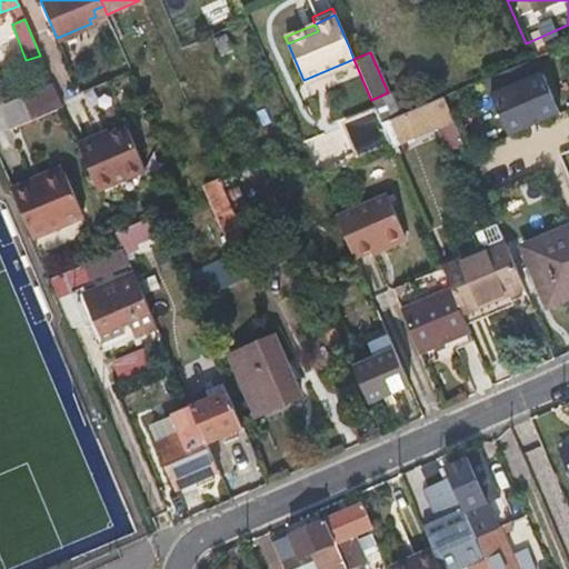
[(559,109),(536,55),(485,77),(509,132),(533,121),(532,120),(559,109)]
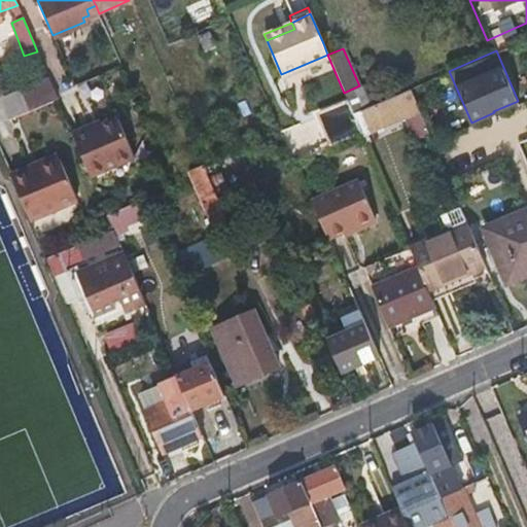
[(16,90),(28,111),(58,99),(48,77),(16,90)]
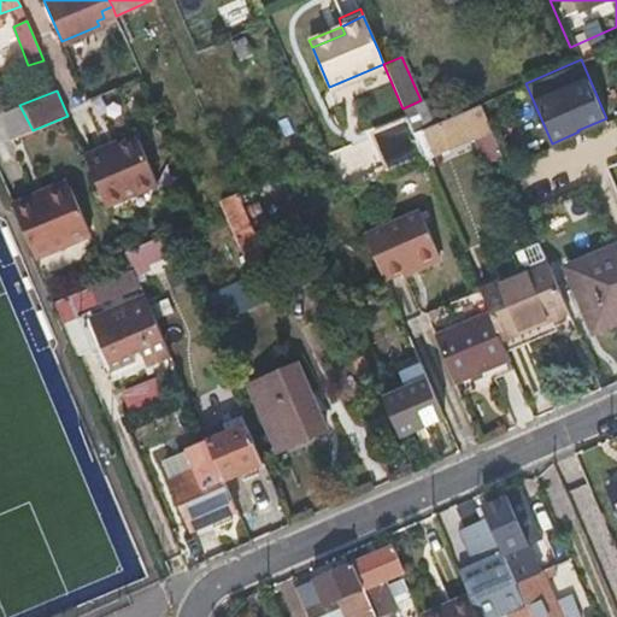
[(406,117),(412,130),(432,122),(422,99),(421,100),(403,109),(406,117)]
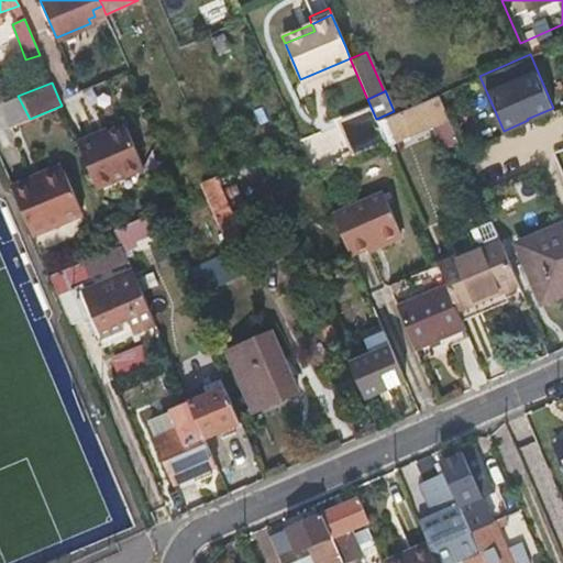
[(376,119),(385,139),(446,111),(438,92),(394,111),(376,119)]
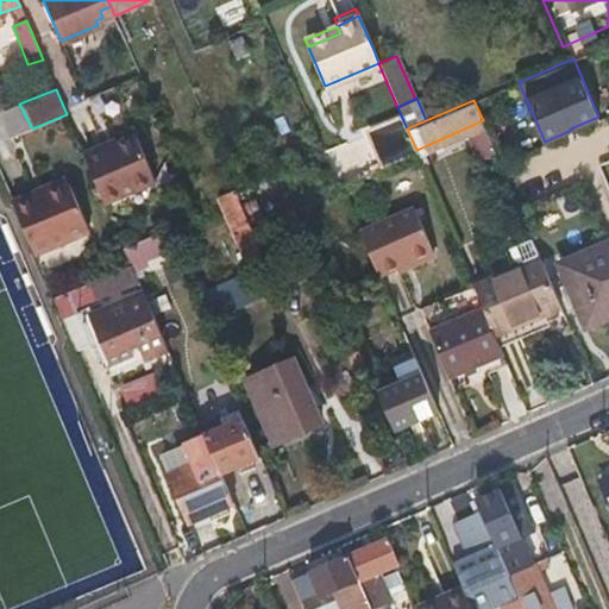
[(401,115),(322,151),(331,170),(338,184),(416,150),(407,129),(401,115)]
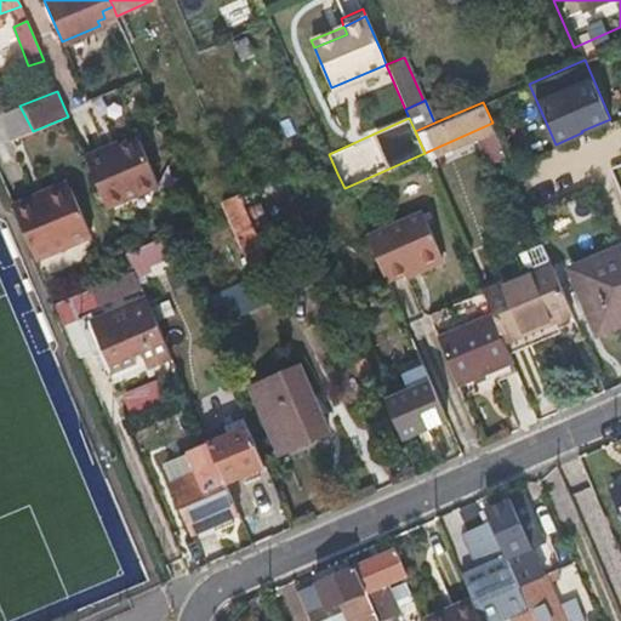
[(106,148),(85,155),(106,205),(157,183),(136,138),(107,152),(106,148)]
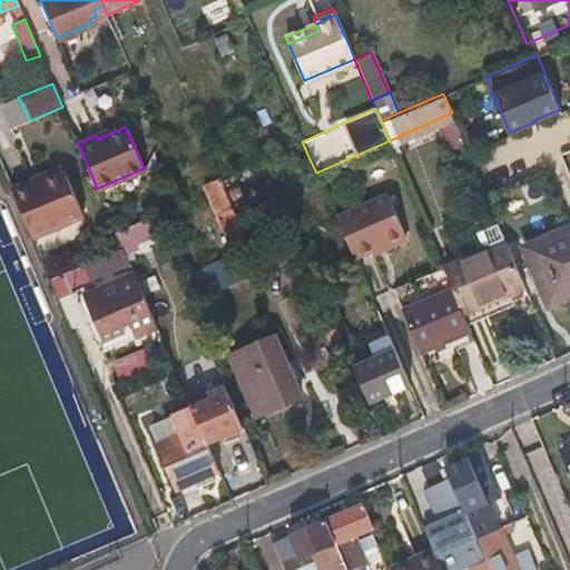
[(33,184),(61,173),(58,167),(30,178),(33,184)]
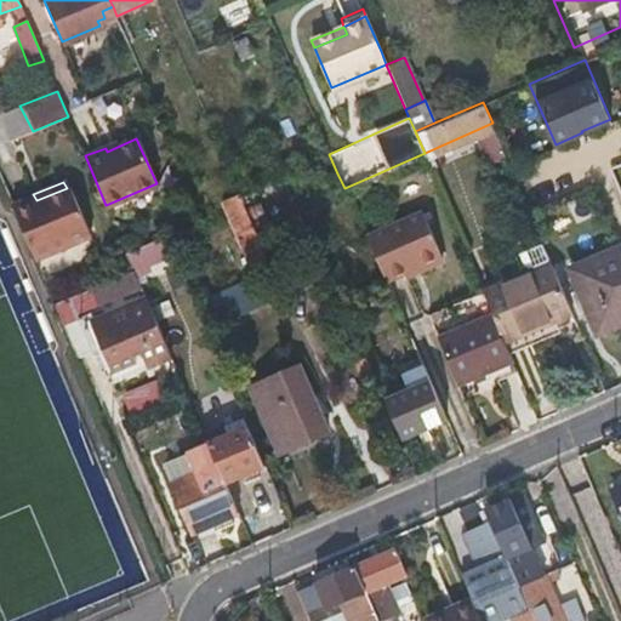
[(33,194),(12,203),(34,254),(86,233),(67,188),(36,200),(33,194)]
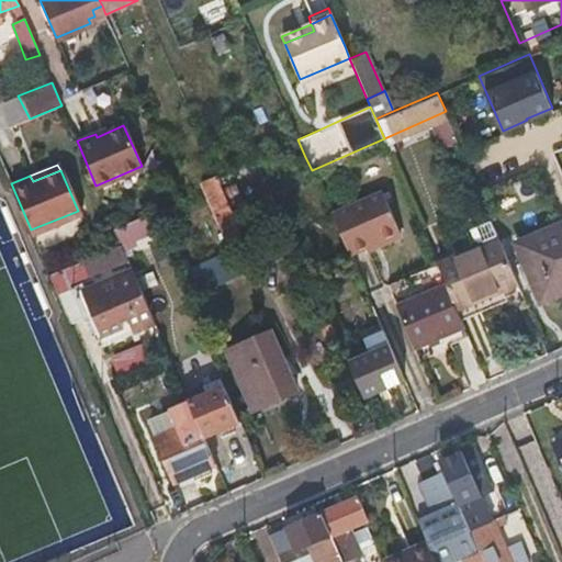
[(201,182),(231,250),(246,244),(217,176),(201,182)]
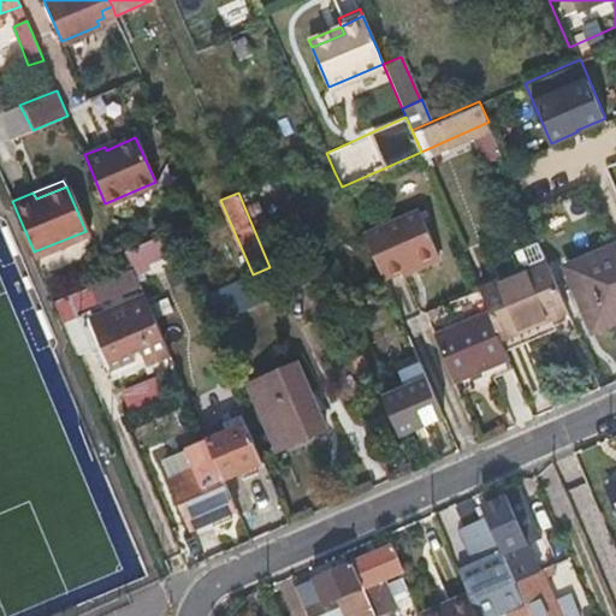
[(360,230),(379,273),(436,249),(415,205),(360,230)]
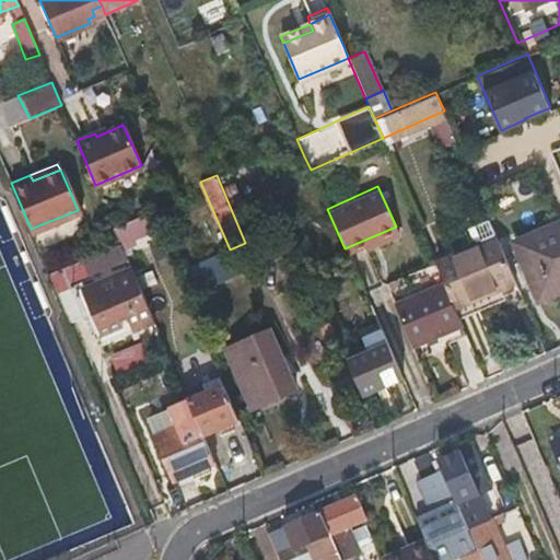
[(114,226),(119,241),(154,224),(149,211),(114,226)]
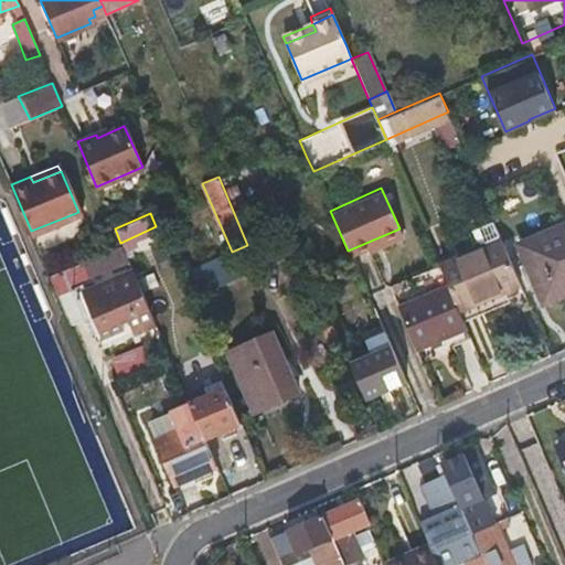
[(542,300),(564,290),(564,221),(518,242),(542,300)]
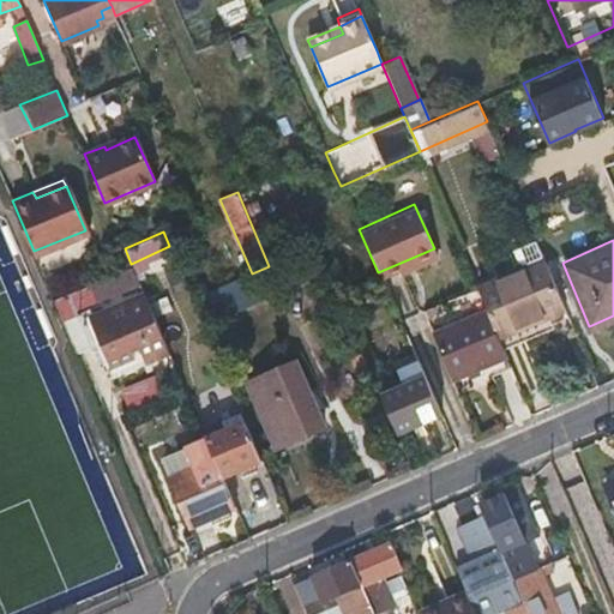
[(551,319),(567,312),(545,257),(477,284),(483,298),(487,306),(498,332),(515,326),(519,338),(553,325),(551,319)]
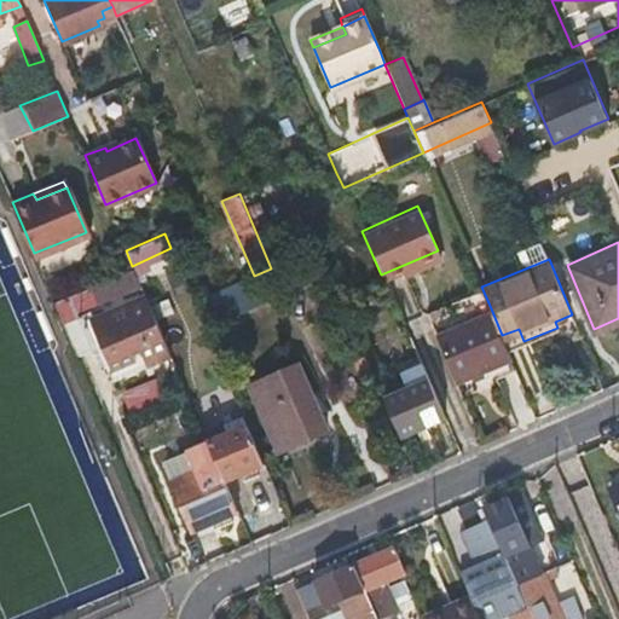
[(64,324),(77,356),(103,346),(115,374),(168,350),(143,291),(64,324)]
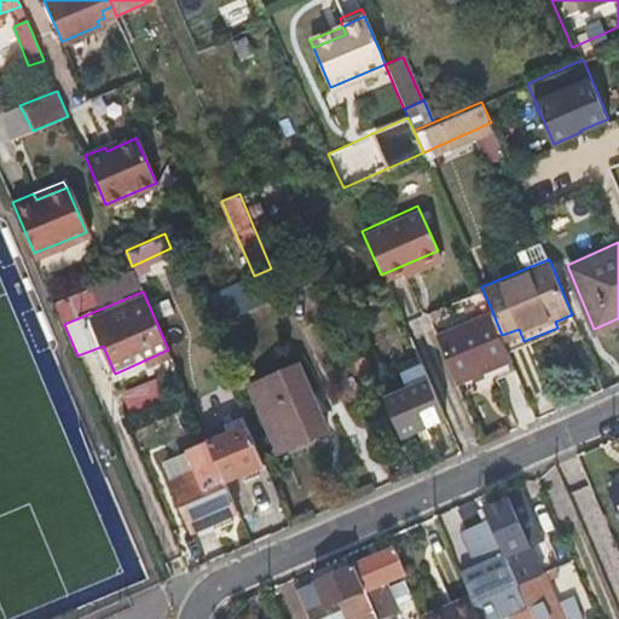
[(455,381),(512,357),(502,335),(491,308),(435,333),(455,381)]
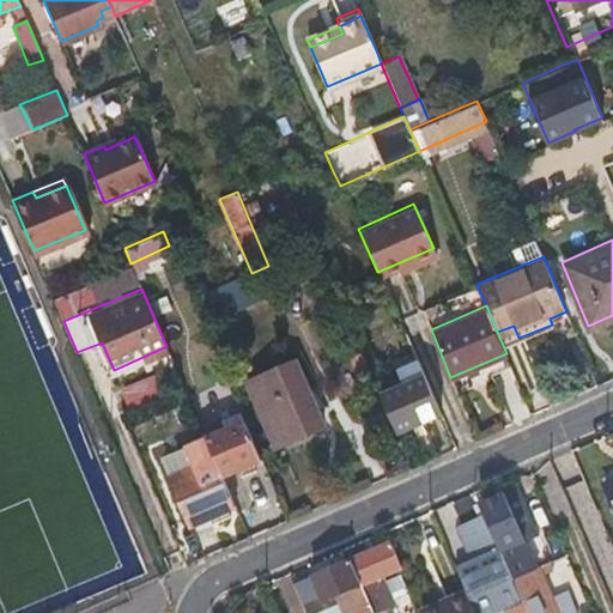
[(249,382),(275,449),(323,428),(296,362),(249,382)]
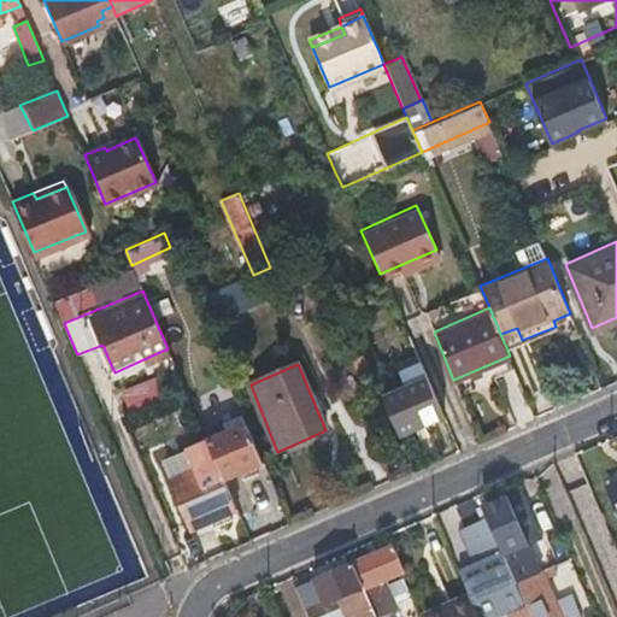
[(163,375),(121,388),(125,406),(168,393),(163,375)]
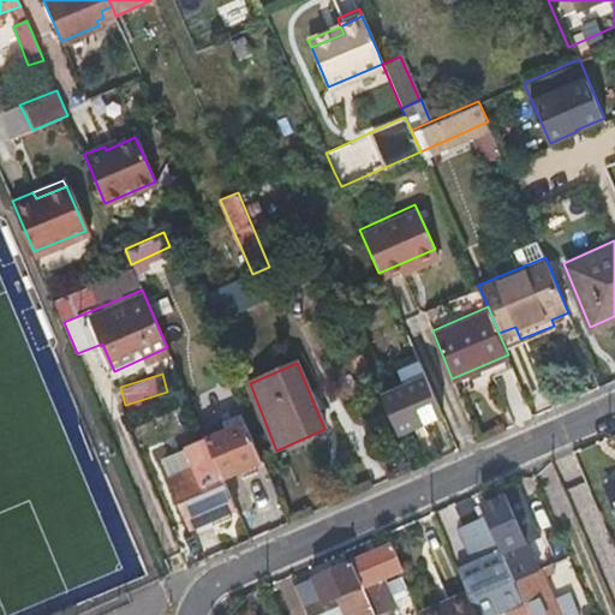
[(380,396),(396,433),(441,415),(424,377),(380,396)]
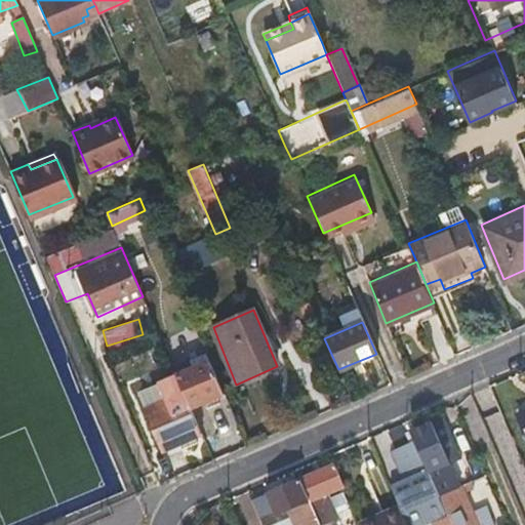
[(191,408),(224,394),(206,354),(200,357),(202,362),(175,373),(183,391),(191,408)]
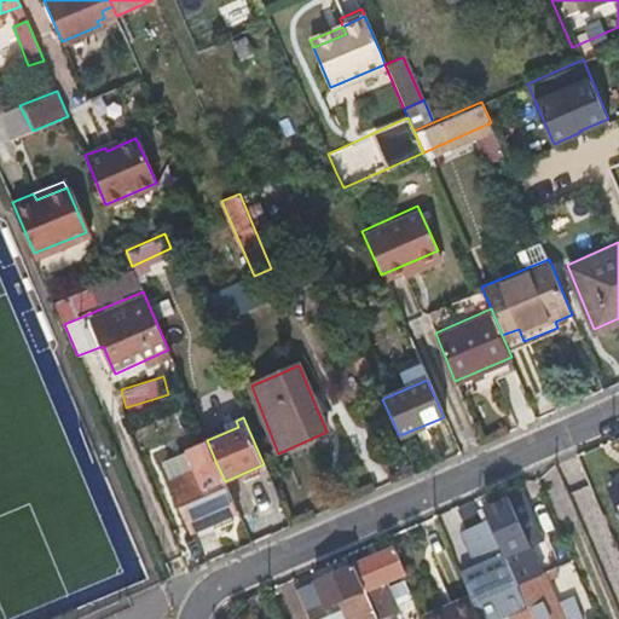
[(191,531),(237,512),(225,481),(215,461),(169,478),(191,531)]
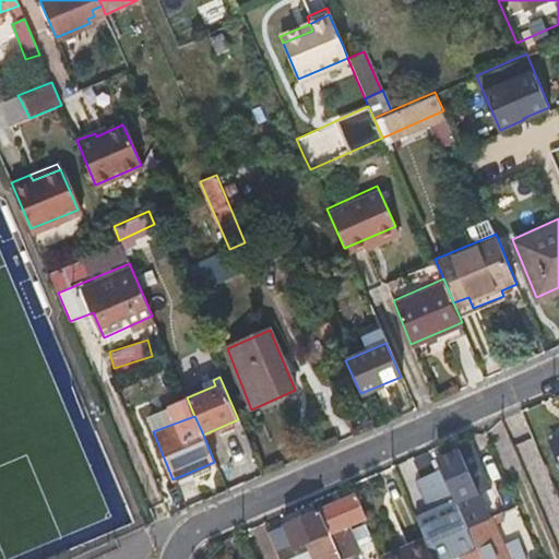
[(558,426),(549,430),(558,451),(558,426)]
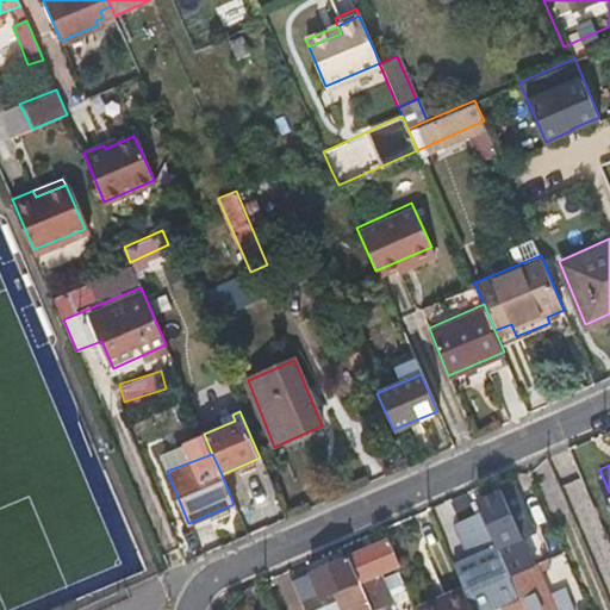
[(509,484),(498,489),(516,534),(528,528),(509,484)]
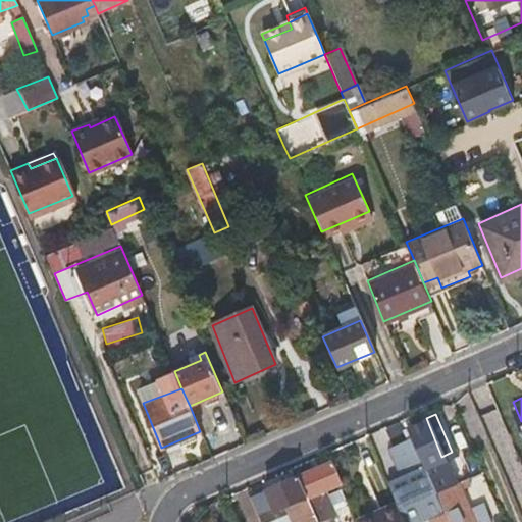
[(426,418),(405,426),(409,436),(431,491),(452,482),(441,457),(426,418)]
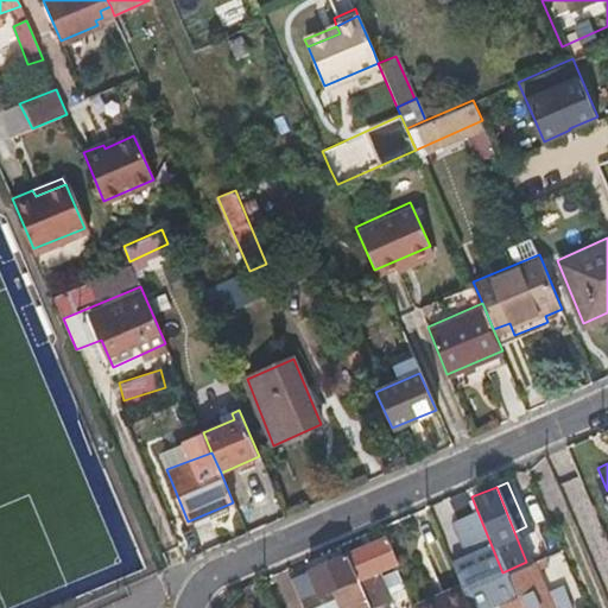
[(473,551),(457,558),(467,581),(477,607),(485,607),(513,597),(502,572),(476,508),(458,517),(473,551)]
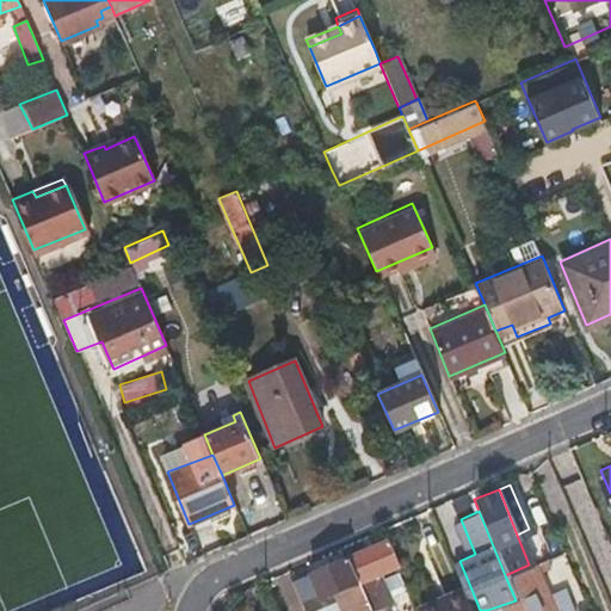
[(395,536),(356,553),(366,580),(378,610),(417,593),(412,581),(384,592),(377,574),(406,561),(395,536)]
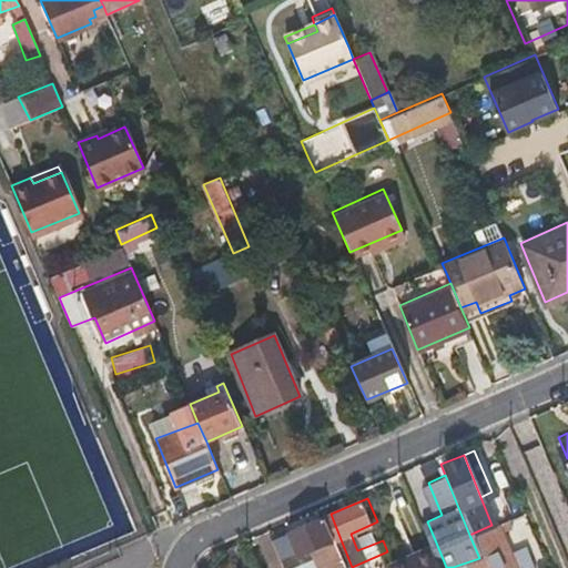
[(341,539),(331,514),(292,530),(301,554),(302,556),(341,539)]
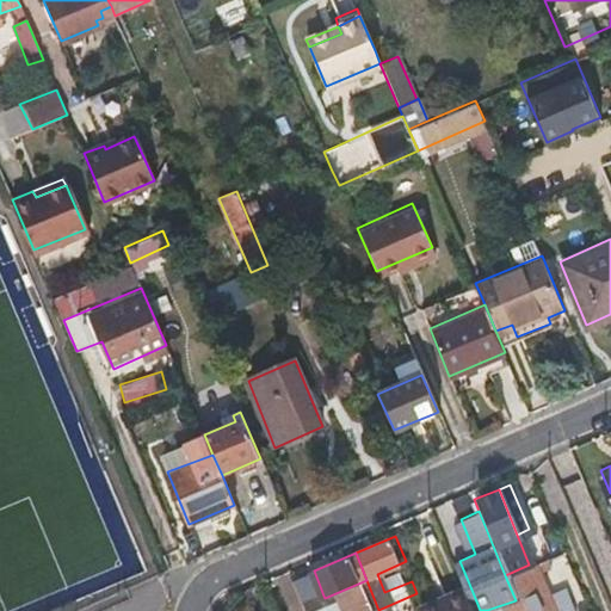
[(542,596),(529,565),(505,575),(516,600),(487,610),(571,610),(561,588),(542,596)]
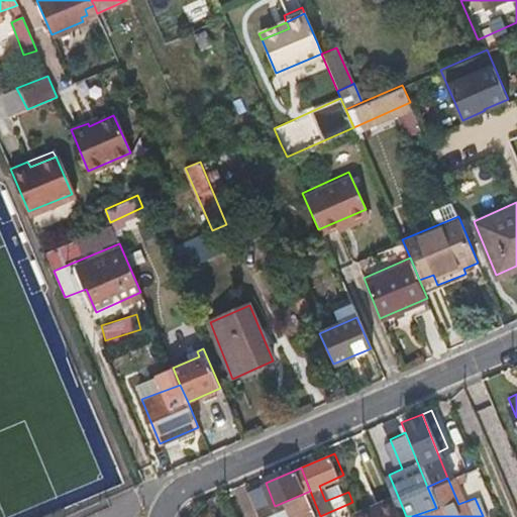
[(320,516),(310,491),(275,506),(279,516),(320,516)]
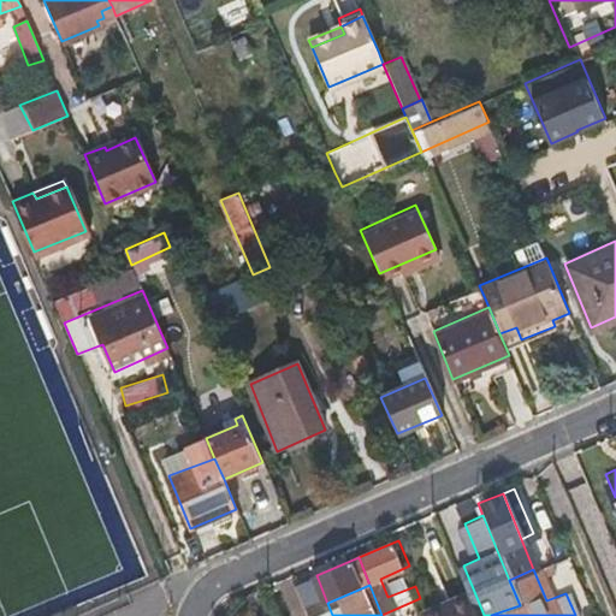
[(457,598),(431,609),(433,615),(484,615),(473,588),(455,594),(457,598)]
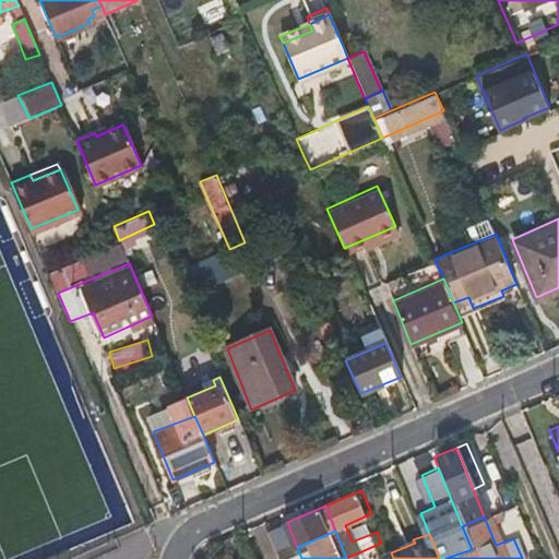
[(296,545),(282,550),(285,558),(301,558),(297,547),(296,545)]
